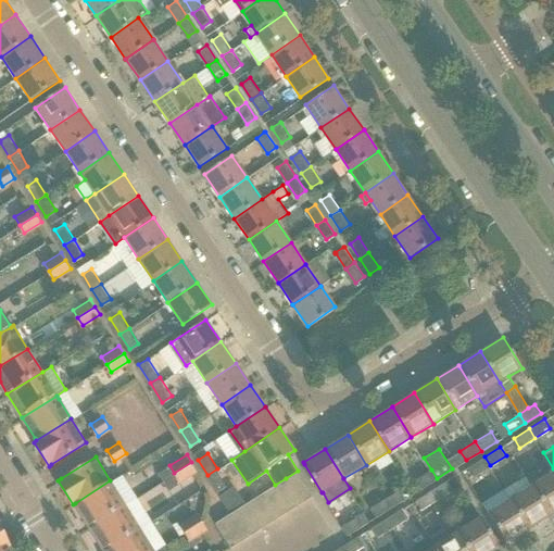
[(490,465),(485,456),(469,465),(475,475),(490,465)]
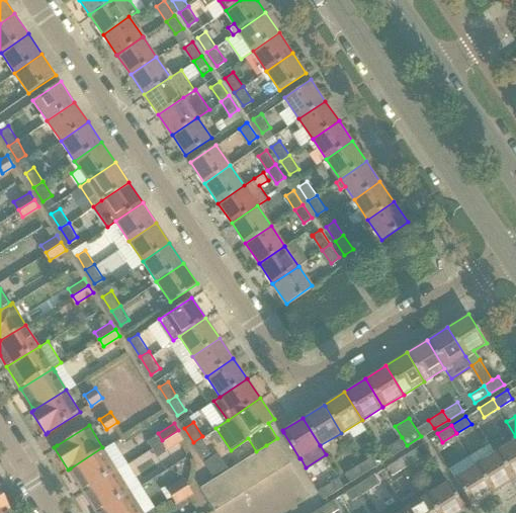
[(178,430),(162,440),(167,447),(183,437),(178,430)]
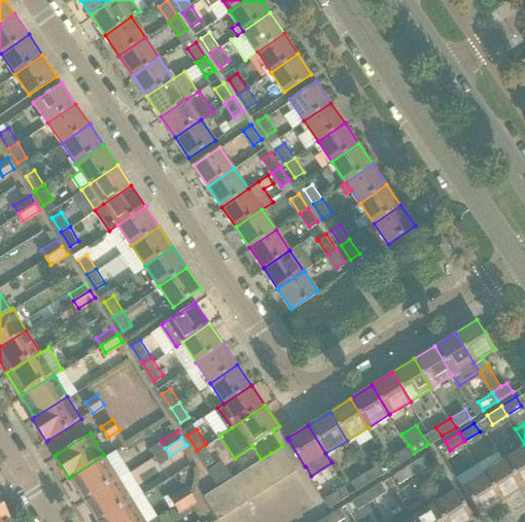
[(206,444),(197,450),(206,464),(215,459),(206,444)]
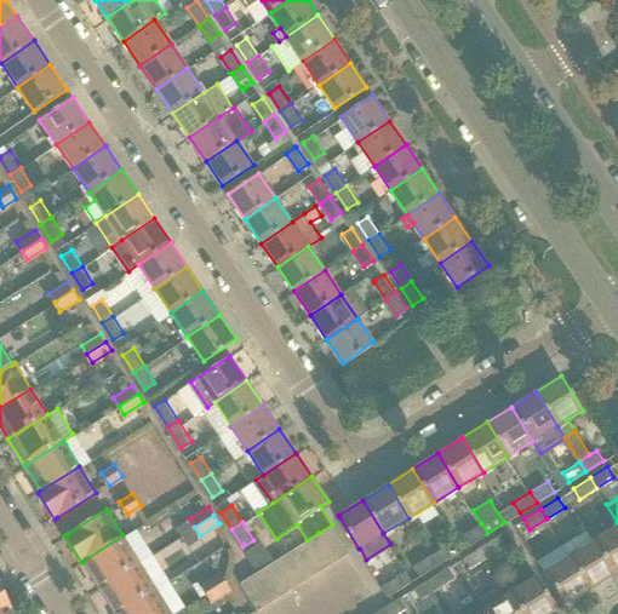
[(487,533),(481,523),(464,533),(470,544),(487,533)]
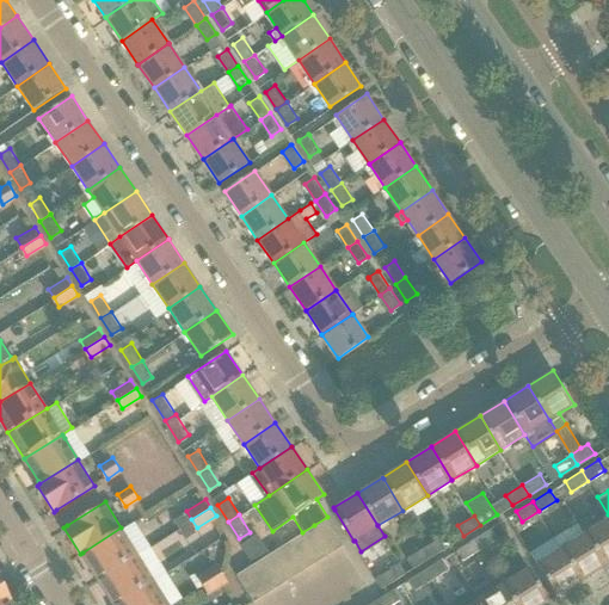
[(327,517),(314,525),(331,551),(344,543),(327,517)]
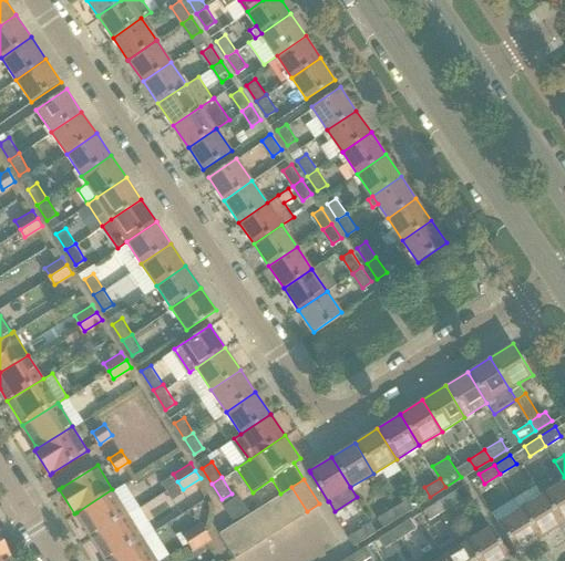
[(112,489),(76,512),(78,512),(91,536),(141,505),(125,481),(112,489)]
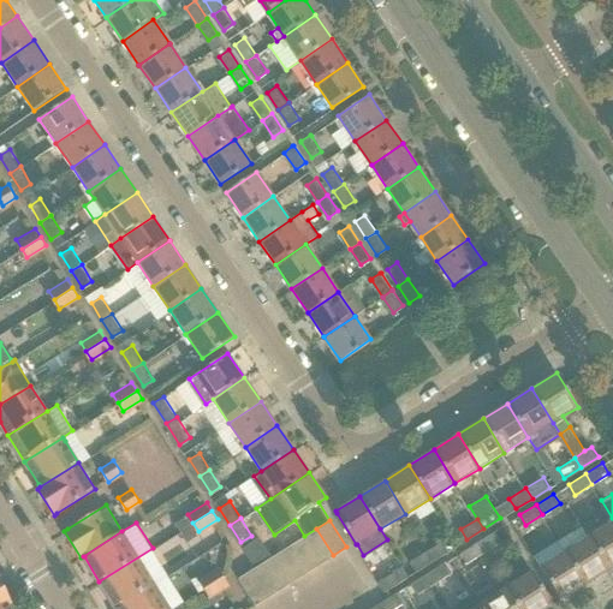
[(612,523),(590,536),(609,568),(612,566),(612,523)]
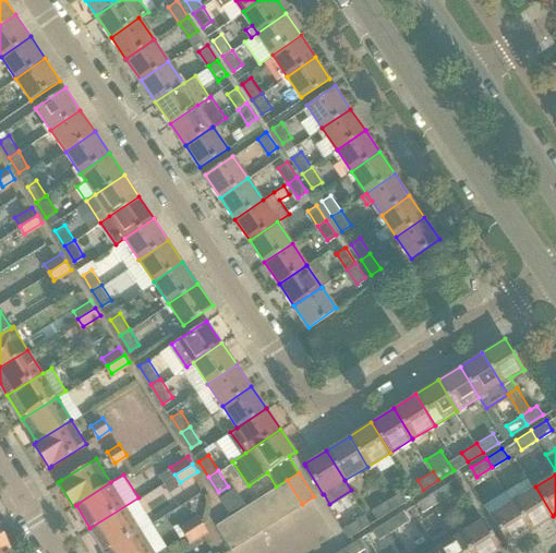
[(287,480),(276,487),(275,487),(290,512),(302,504),(287,480)]
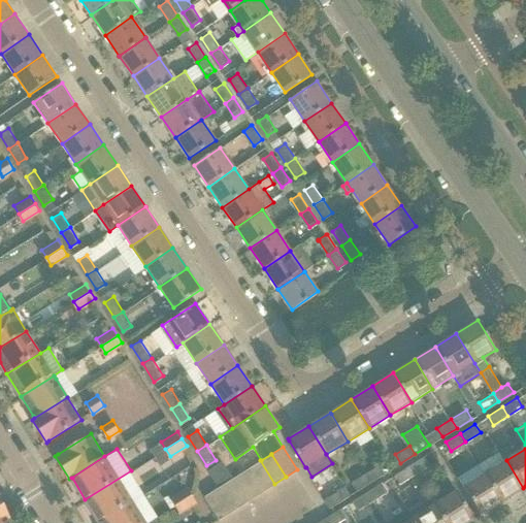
[(425,455),(409,464),(416,474),(430,463),(425,455)]
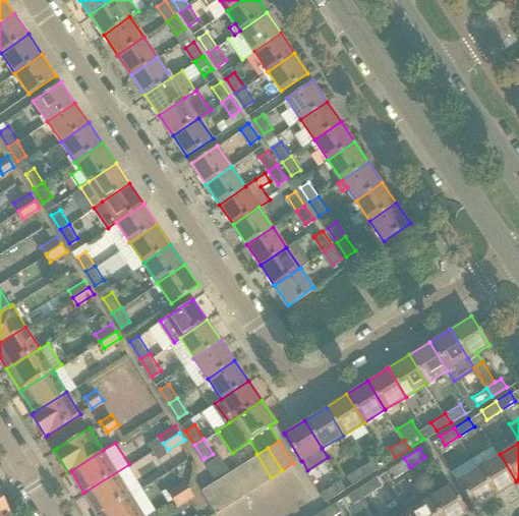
[(256,454),(246,461),(261,483),(271,477),(256,454)]
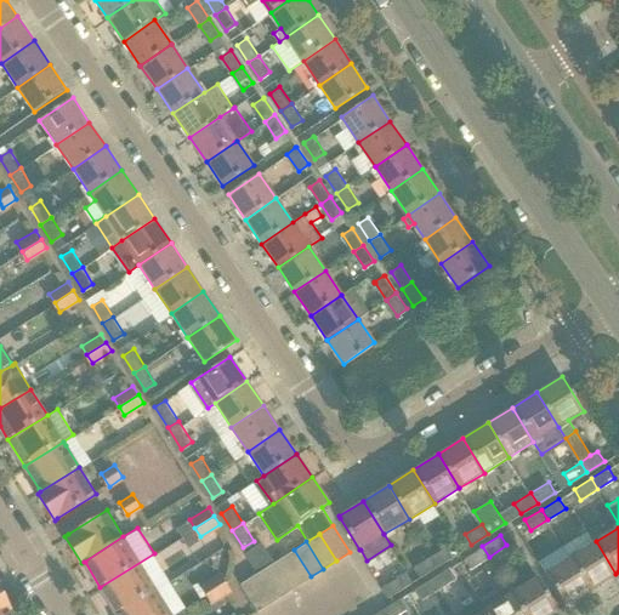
[(596,541),(571,557),(591,588),(615,574),(596,541)]
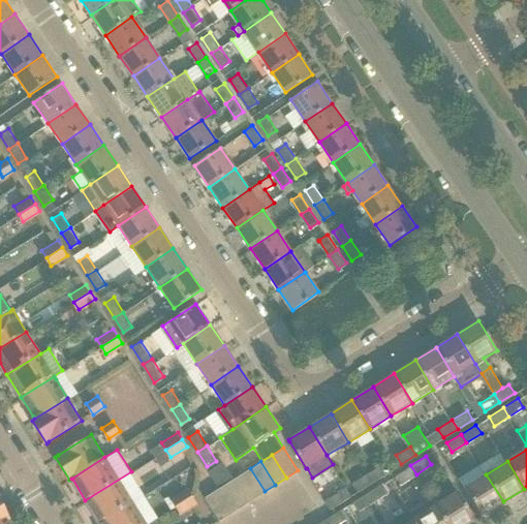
[(382,463),(368,472),(373,482),(388,472),(382,463)]
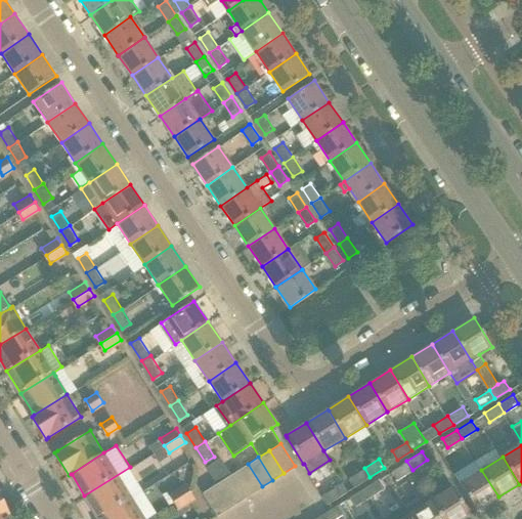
[(412,470),(406,461),(392,470),(398,478),(412,470)]
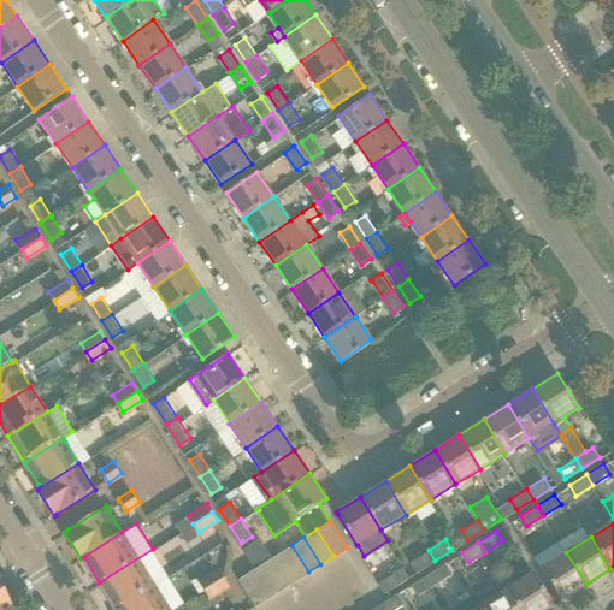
[(291,545),(278,554),(295,580),(308,572),(291,545)]
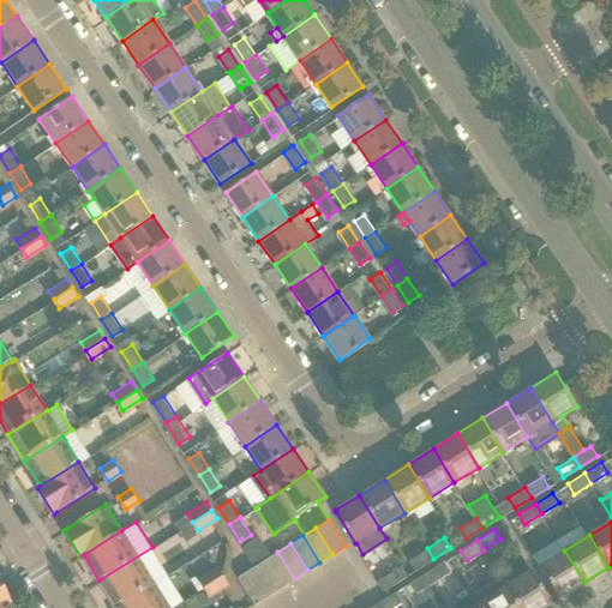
[(153,547),(99,581),(115,606),(153,583),(154,582),(168,573),(153,547)]
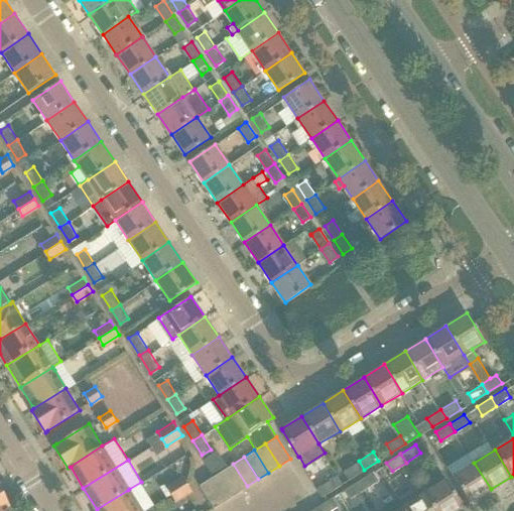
[(364,470),(359,461),(345,470),(350,478),(364,470)]
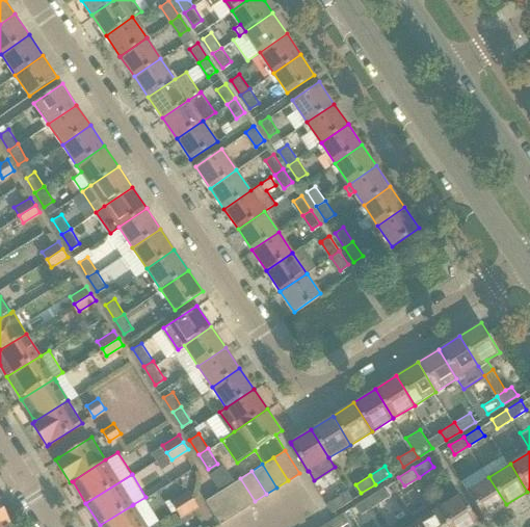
[(506,504),(488,477),(468,491),(484,518),(506,504)]
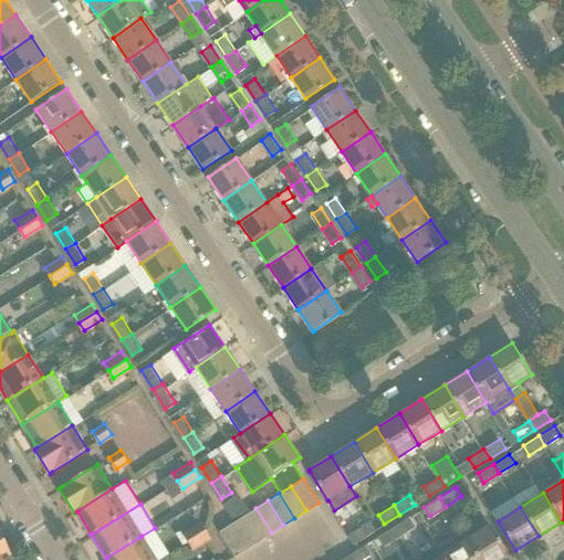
[(256,508),(243,516),(259,540),(271,532),(256,508)]
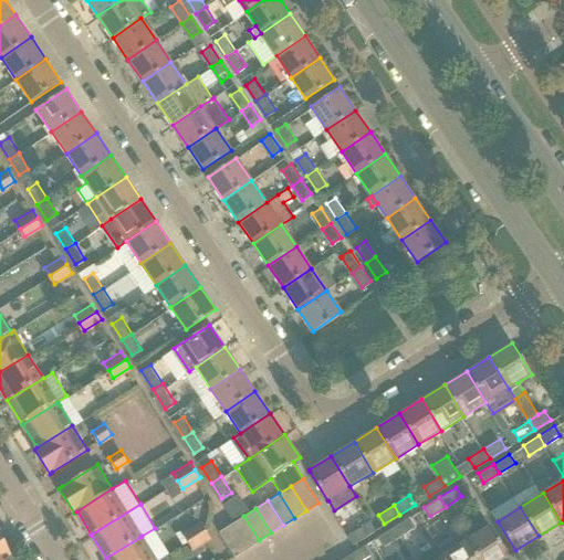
[(243,516),(232,522),(247,547),(259,540),(243,516)]
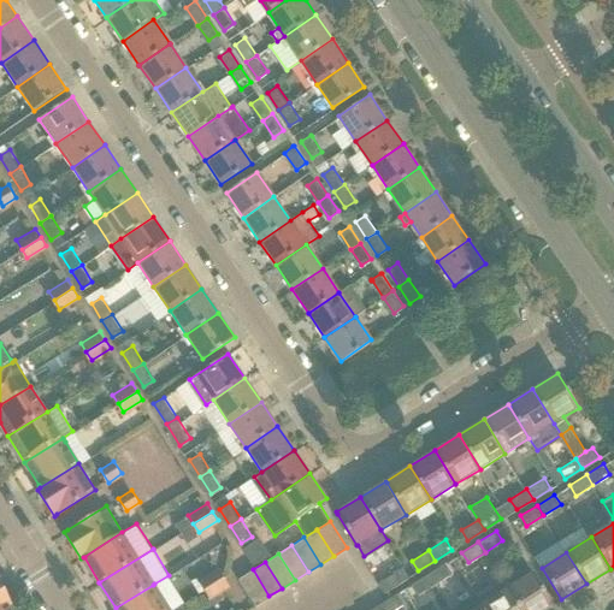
[(447,562),(429,573),(436,582),(453,572),(447,562)]
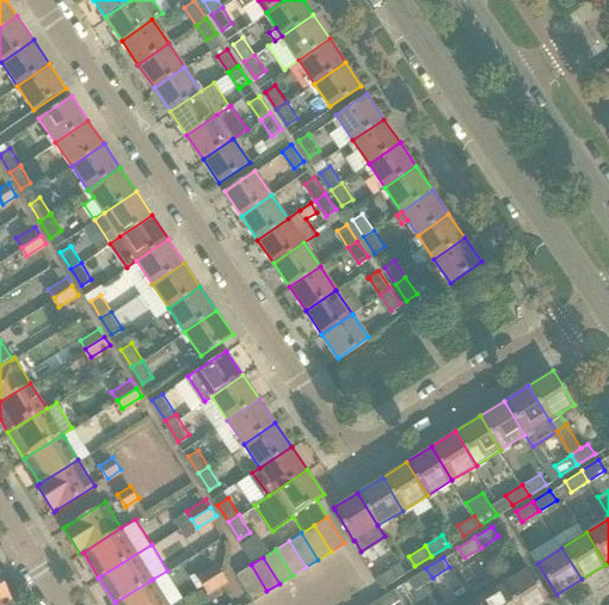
[(376,576),(382,586),(407,570),(400,561),(376,576)]
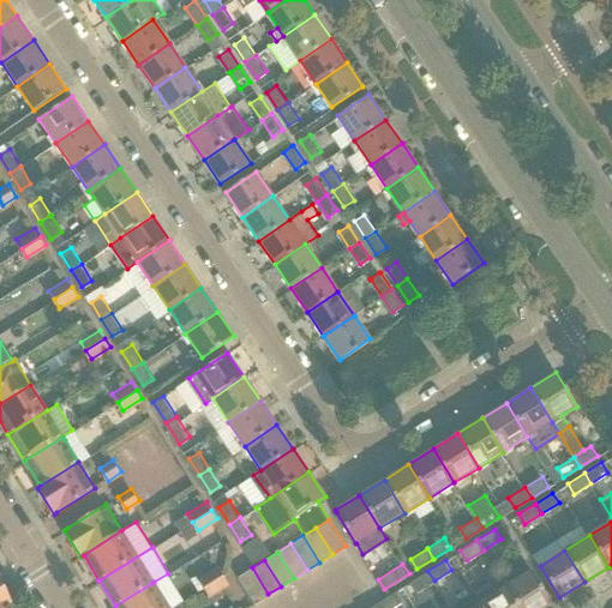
[(199,577),(205,587),(225,575),(219,565),(199,577)]
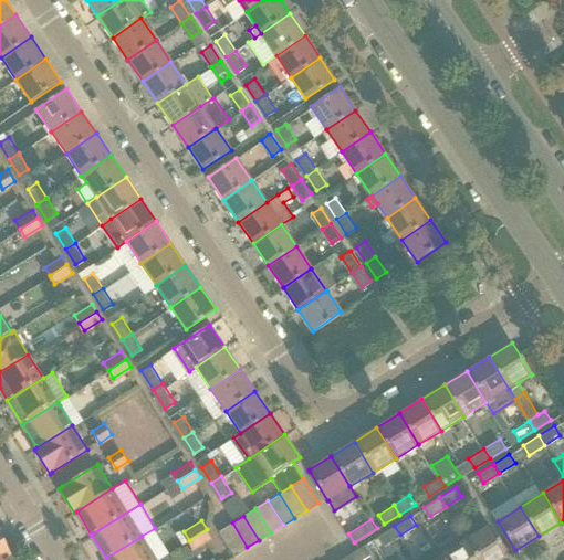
[(247,547),(232,522),(220,530),(236,555),(247,547)]
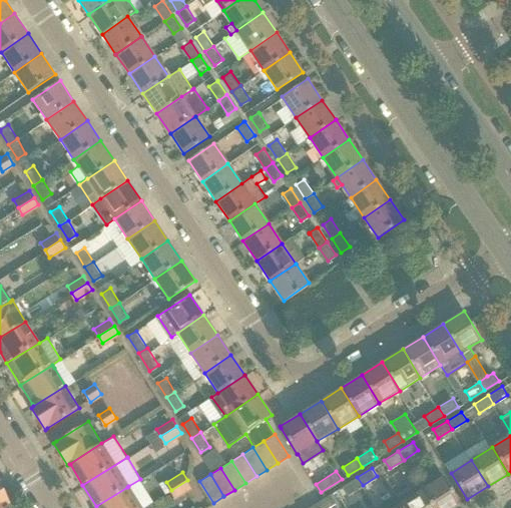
[(363,485),(357,477),(343,485),(349,494),(363,485)]
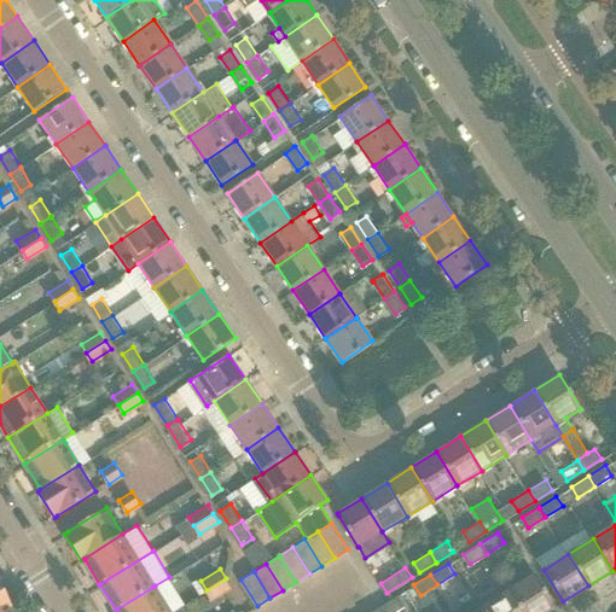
[(535,576),(510,592),(522,611),(545,611),(555,607),(535,576)]
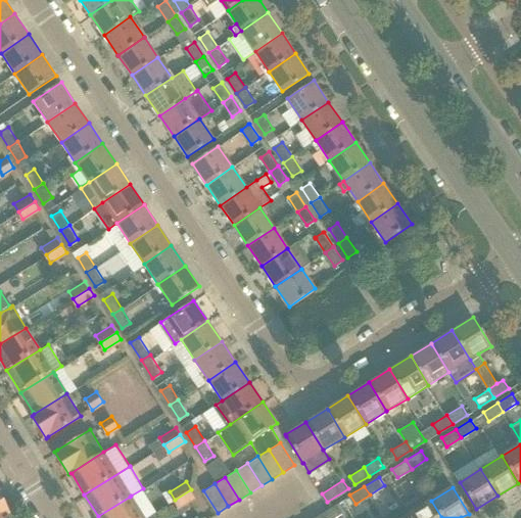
[(130,497),(98,516),(98,517),(143,517),(144,517),(156,510),(143,488),(131,496),(130,497)]
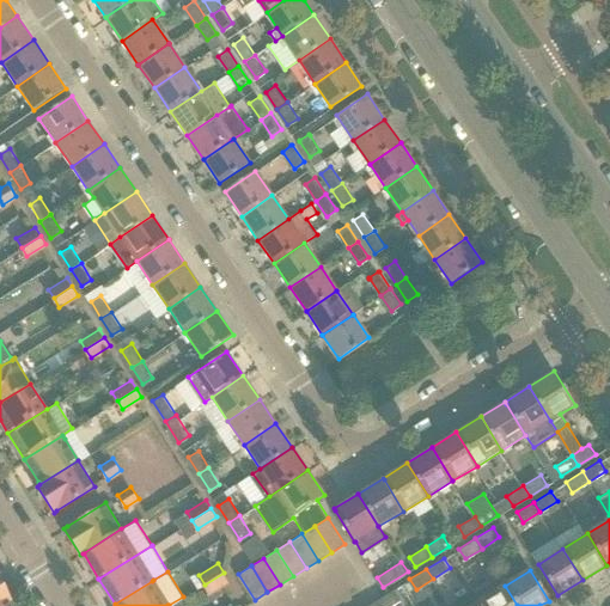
[(224,573),(205,585),(209,593),(229,581),(224,573)]
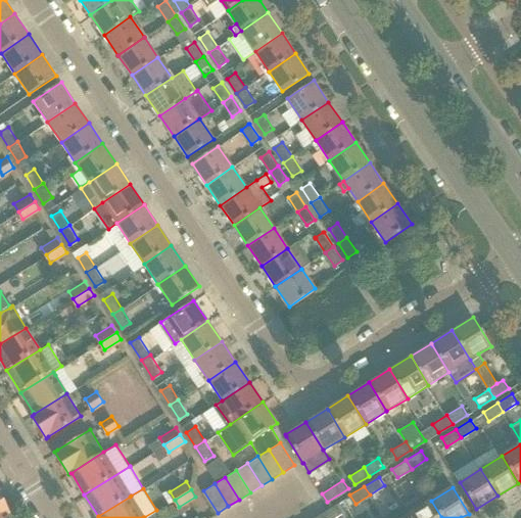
[(0,515),(9,509),(0,493),(0,515)]
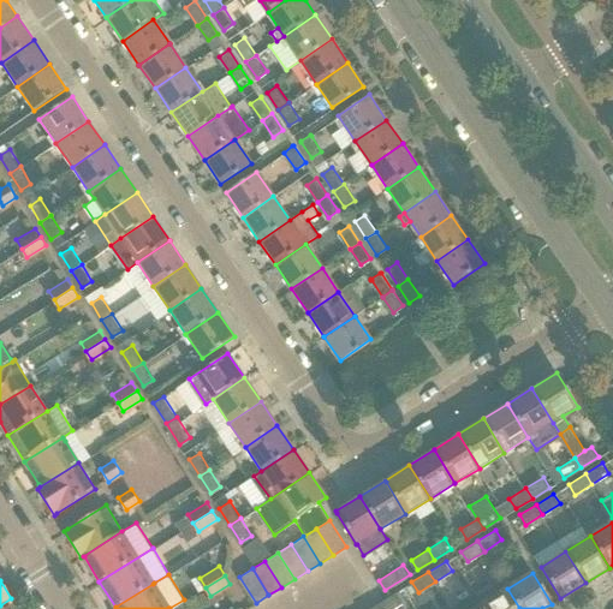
[(501,580),(477,596),(482,603),(483,605),(486,608),(519,608),(507,589),(501,580)]
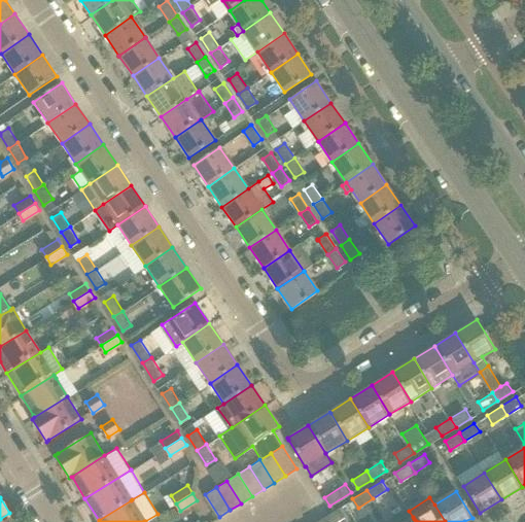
[(340,507),(325,516),(328,521),(334,521),(345,515),(340,507)]
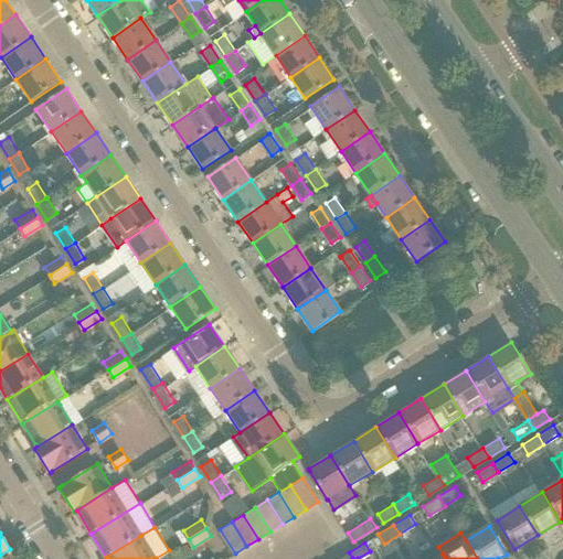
[(436,544),(414,558),(446,558),(444,556),(443,554),(438,547),(436,544)]
